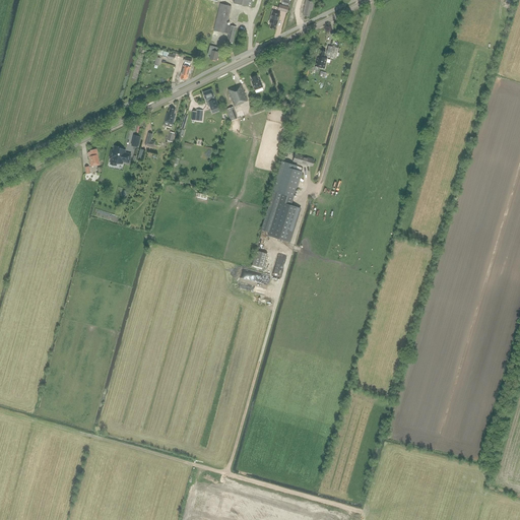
[(312,11),(314,1),(311,0),(306,0),(303,13),(305,14),(304,15),(309,16),(311,10),(312,11)]
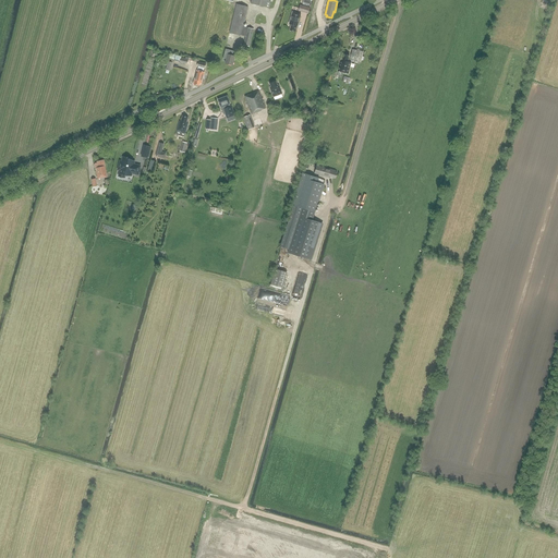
[(250,47),(254,29),(243,26),(249,7),(237,4),(230,33),(241,36),(245,37),(243,46),(250,47)]
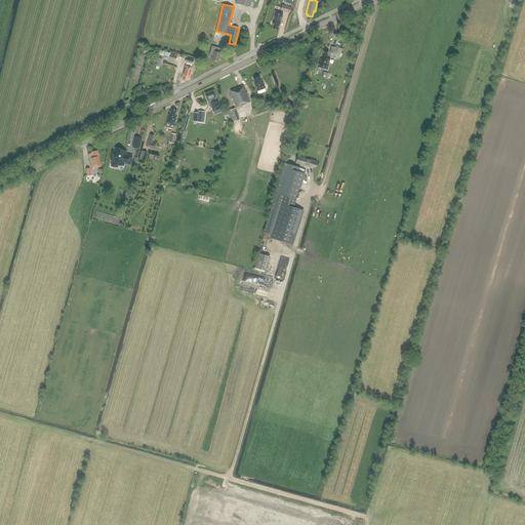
[(292,7),(282,5),(281,10),(290,13),(292,7)]
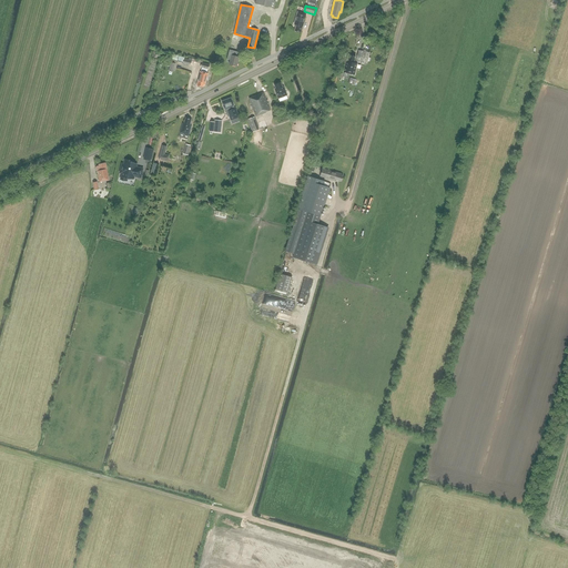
[(303,27),(306,14),(297,11),(294,24),(296,24),(295,31),(301,32),(302,27),(303,27)]
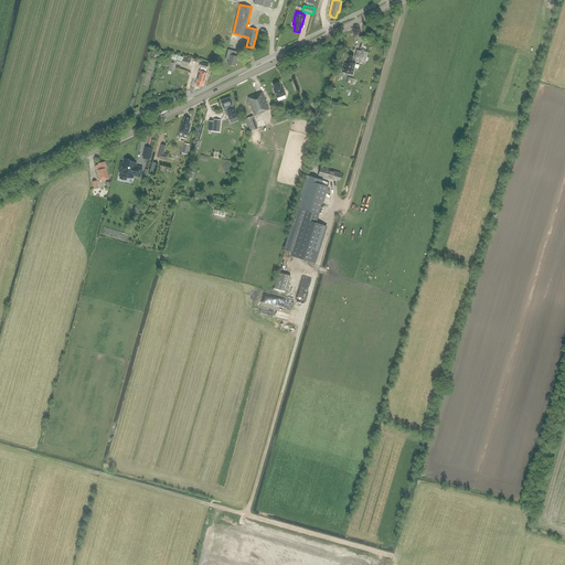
[(236,52),(228,50),(226,59),(228,60),(228,64),(235,66),(237,56),(235,56),(236,52)]
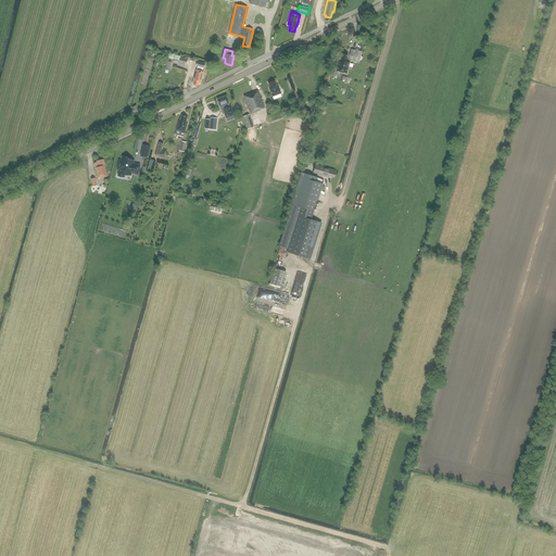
[(359,63),(362,51),(351,49),(349,60),(359,63)]
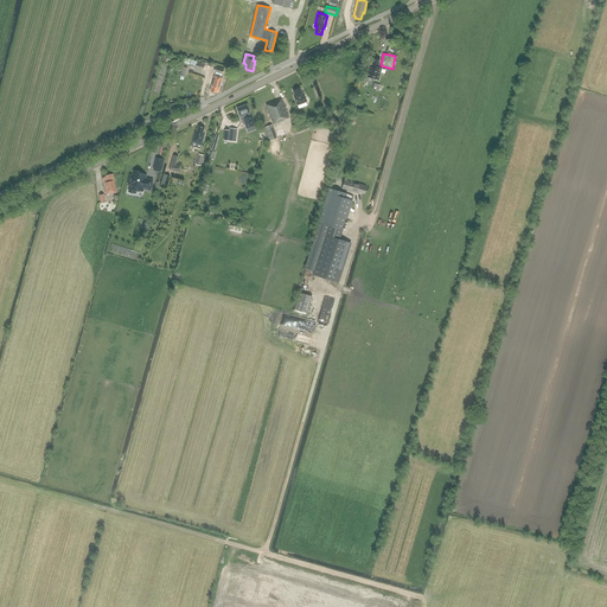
[(378,68),(379,61),(372,58),(371,65),(370,65),(368,77),(378,81),(382,68),(378,68)]
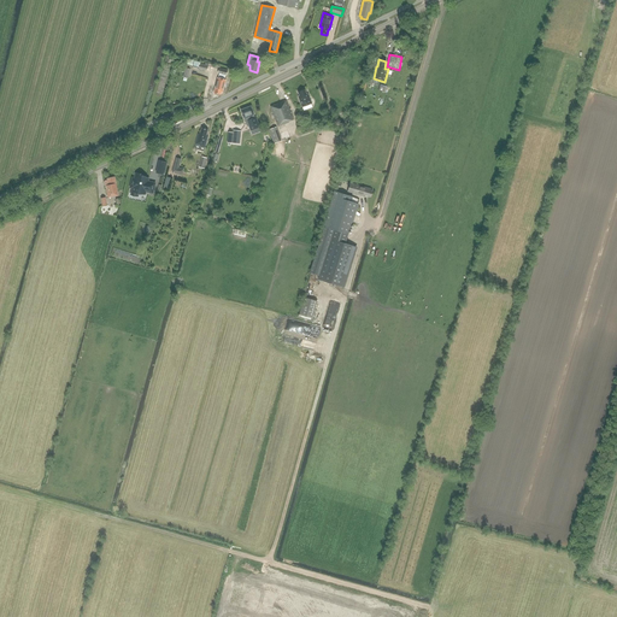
[(227,76),(228,70),(219,68),(218,74),(219,74),(213,93),(219,94),(221,92),(222,93),(225,80),(224,80),(225,75),(227,76)]
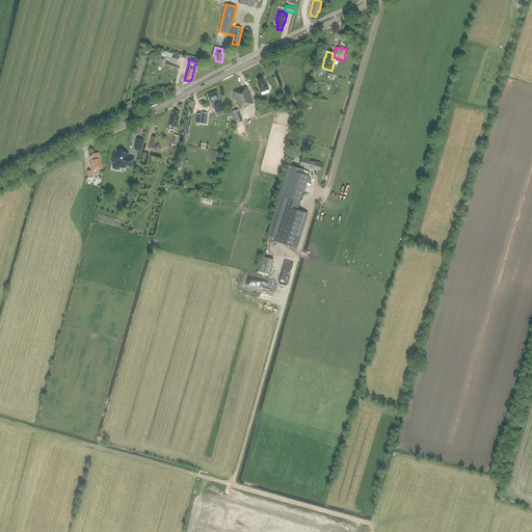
[(264,81),(263,77),(257,79),(258,82),(257,83),(261,92),(269,89),(266,81),(264,81)]
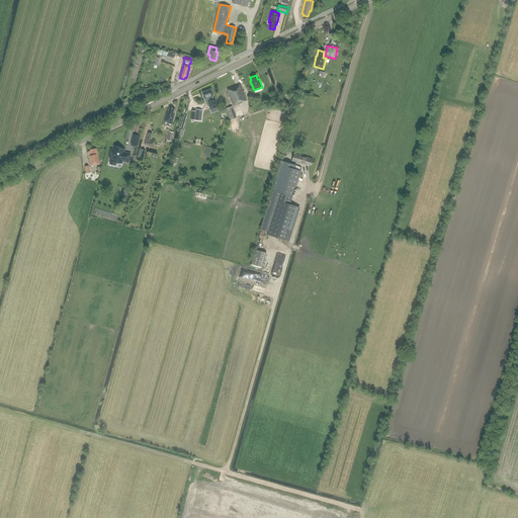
[(234,106),(243,103),(243,102),(247,100),(241,85),(227,90),(234,106)]
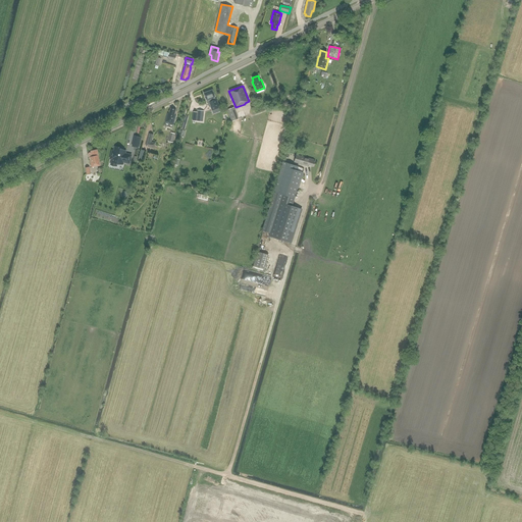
[(212,100),(215,98),(212,90),(204,93),(207,102),(209,101),(211,104),(209,104),(212,111),(220,108),(218,101),(214,103),(212,100)]
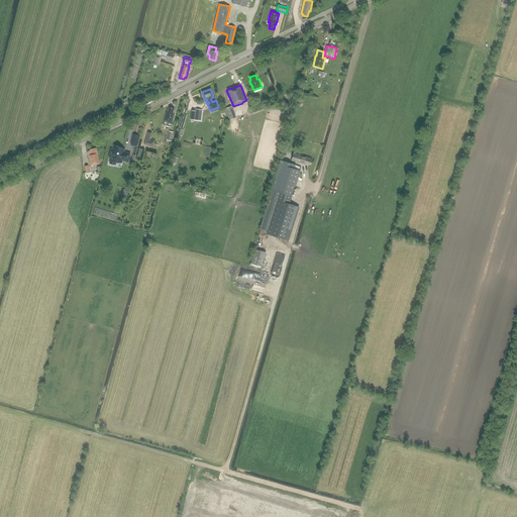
[(236,118),(232,106),(225,109),(229,120),(236,118)]
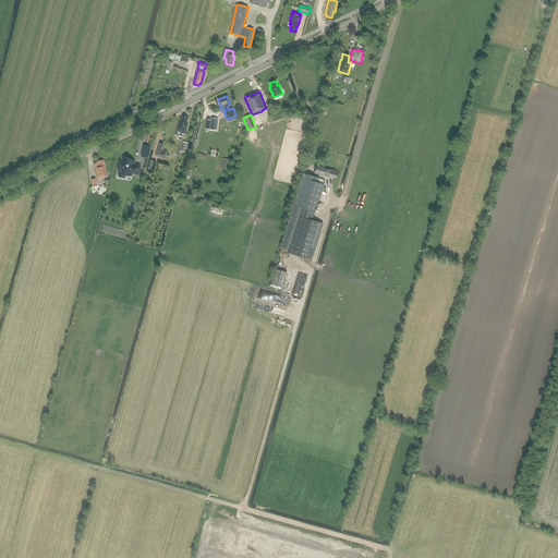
[(186,123),(187,118),(182,116),(181,121),(180,121),(177,131),(185,134),(189,124),(186,123)]
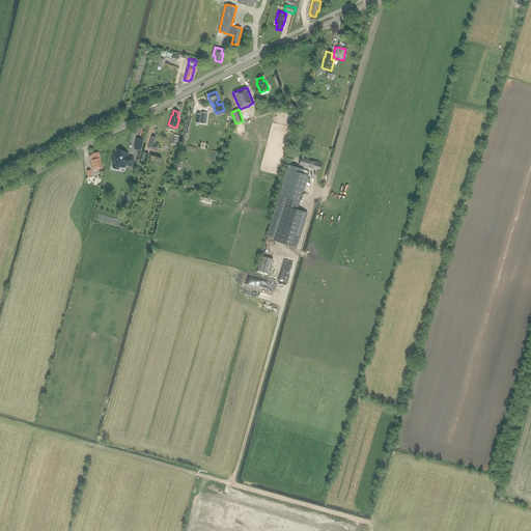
[(195,122),(199,123),(206,124),(207,113),(200,112),(200,115),(197,114),(196,114),(195,122)]
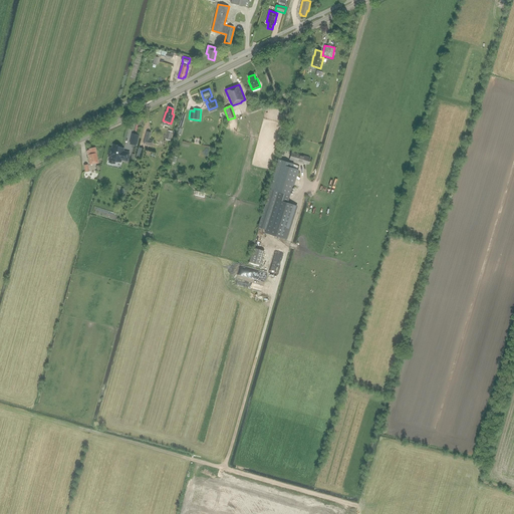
[(152,147),(154,141),(149,140),(151,133),(147,132),(144,144),(152,147)]
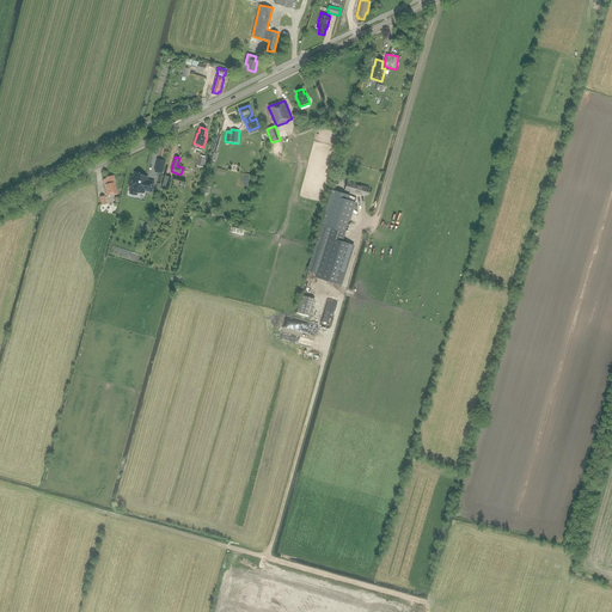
[(153,182),(146,179),(147,176),(142,175),(142,176),(140,176),(141,173),(135,171),(134,177),(132,176),(129,185),(132,185),(129,193),(136,195),(136,191),(144,193),(145,189),(151,190),(153,182)]
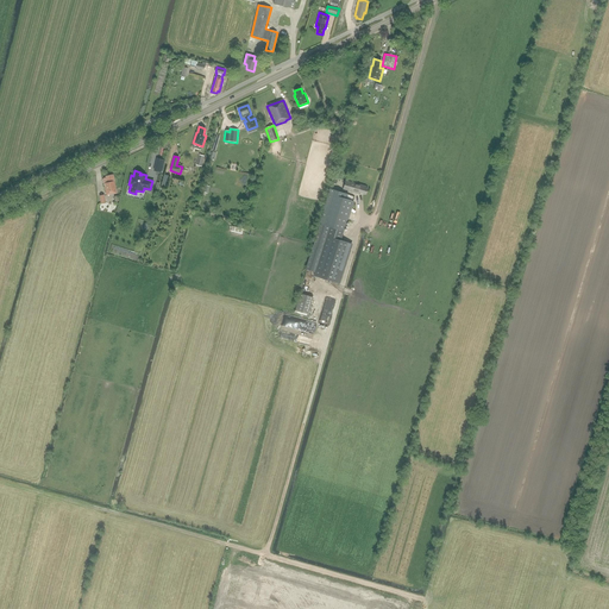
[(117,194),(114,181),(115,181),(113,175),(106,176),(106,177),(104,179),(104,180),(102,180),(104,182),(105,182),(107,195),(117,194)]
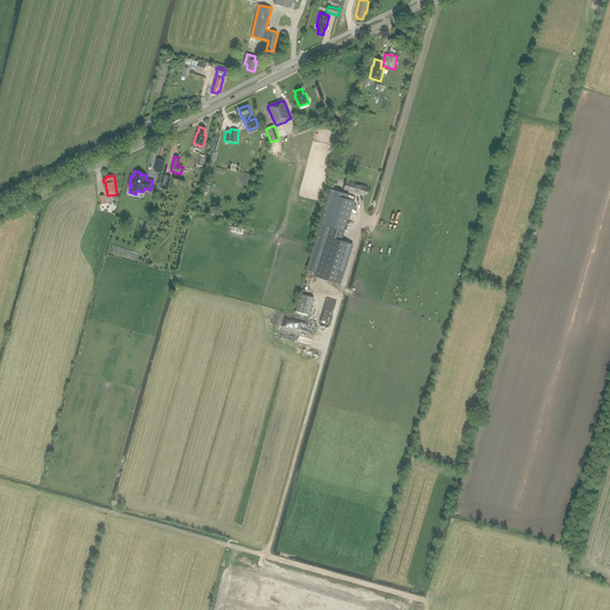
[(352,182),(347,181),(344,188),(349,191),(360,194),(360,193),(367,194),(368,190),(366,188),(367,187),(352,182)]
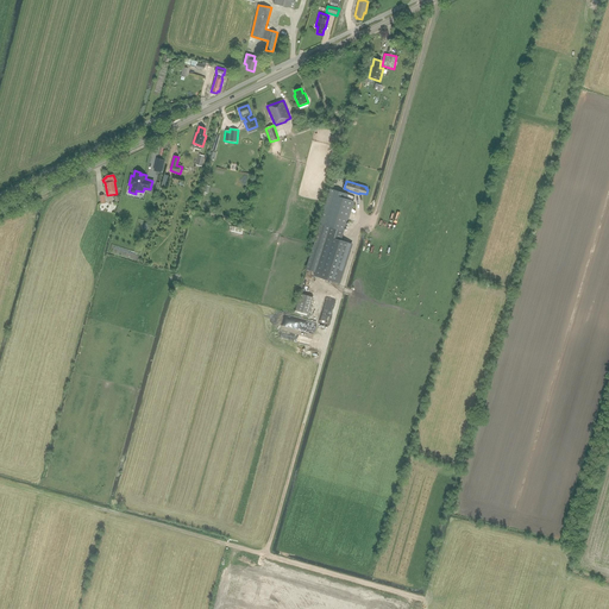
[(330,188),(319,223),(320,224),(306,270),(315,274),(316,272),(320,257),(330,226),(344,231),(353,201),(346,199),(347,194),(330,188)]
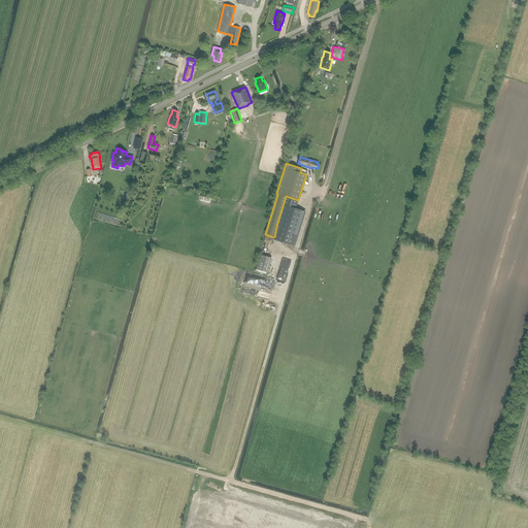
[(296,208),(298,200),(286,196),(277,223),(274,236),(282,239),(281,241),(294,245),(304,211),(296,208)]
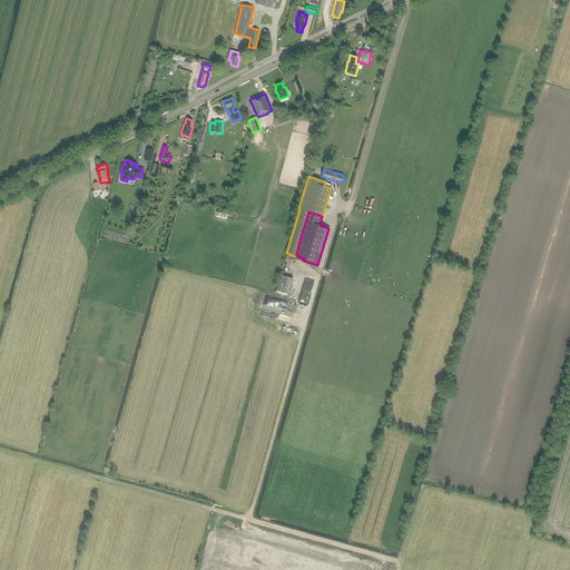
[(276,291),(288,294),(293,278),(281,275),(276,291)]
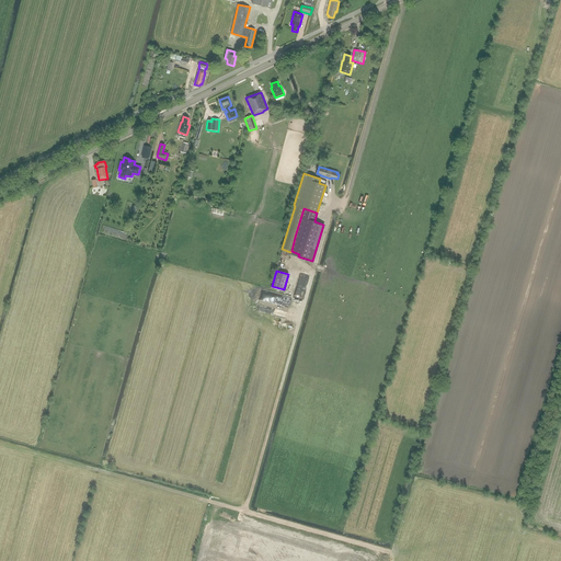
[(294,296),(292,302),(301,306),(304,300),(294,296)]
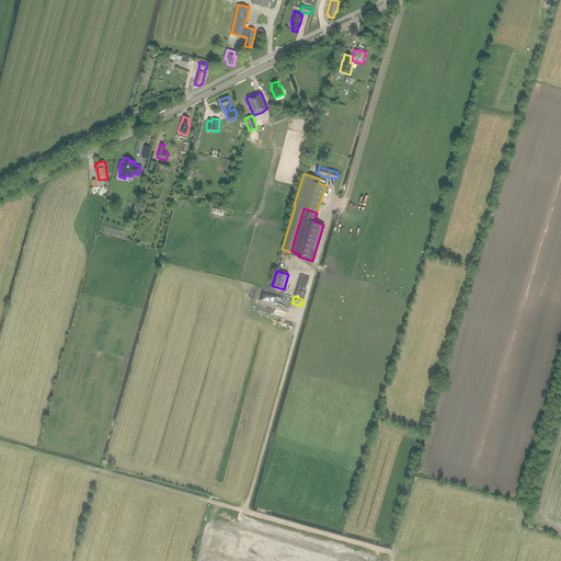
[(278,318),(281,310),(265,306),(263,315),(278,318)]
